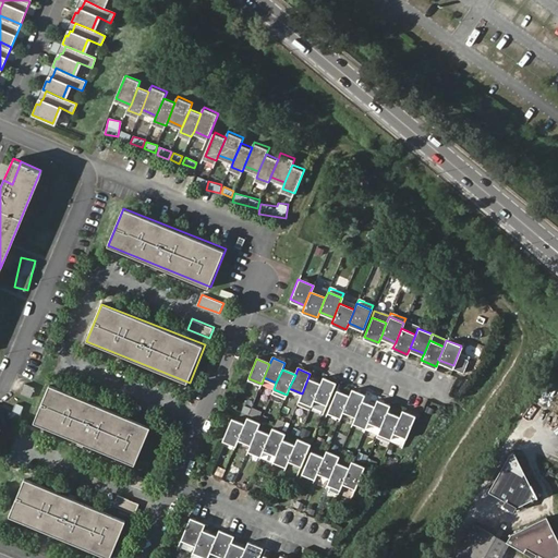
[(320,386),(307,379),(302,393),(299,399),(312,404),(315,399),(320,386)]
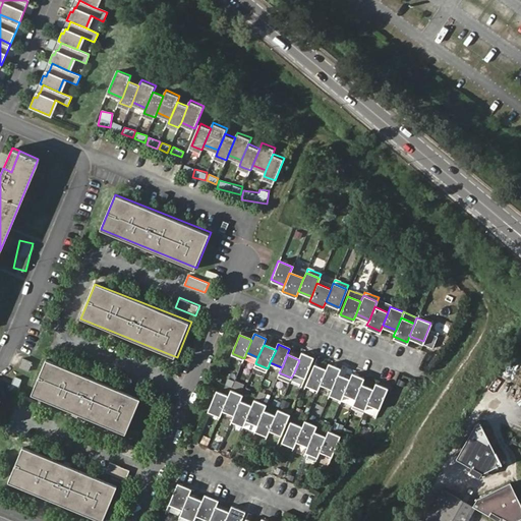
[(299,360),(294,372),(305,378),(313,359),(301,354),(299,360)]
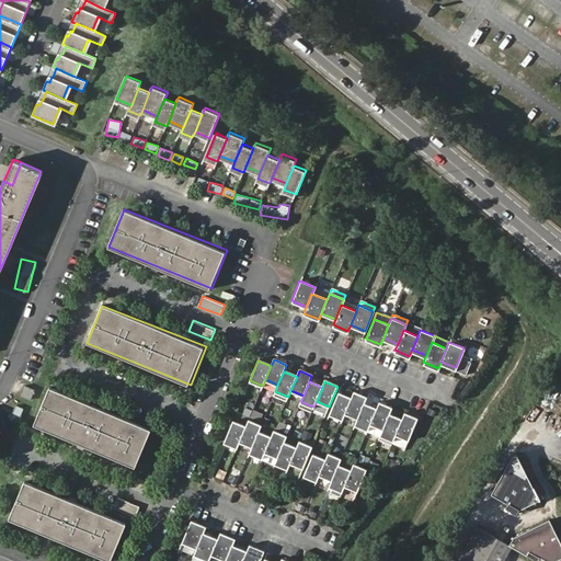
[(32,398),(36,388),(24,384),(20,393),(32,398)]
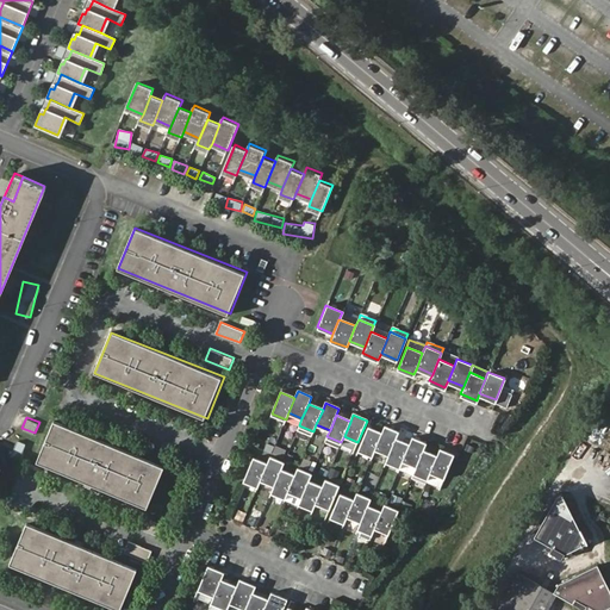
[(166,465),(54,421),(37,461),(150,506),(166,465)]
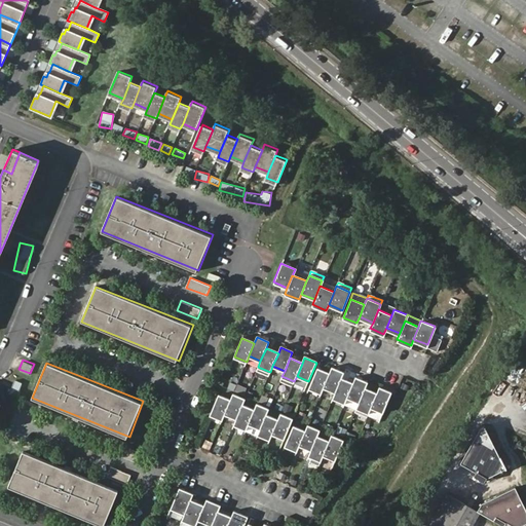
[(316,369),(309,387),(322,392),(324,387),(329,374),(316,369)]
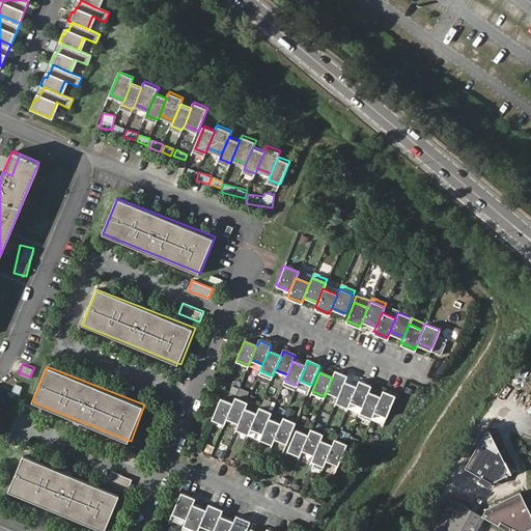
[(332,378),(327,391),(338,395),(343,383),(346,376),(334,372),(332,378)]
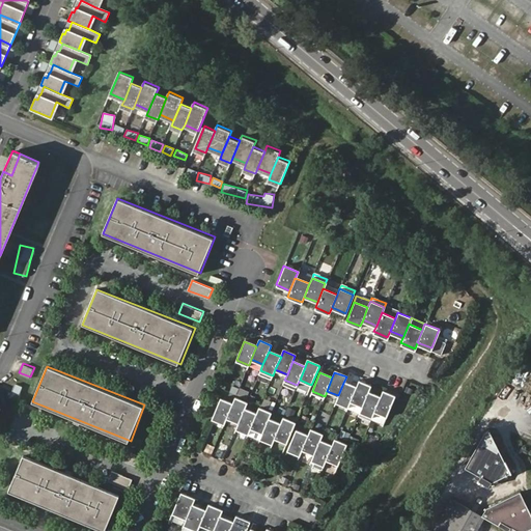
[(356,388),(351,400),(362,406),(368,393),(370,387),(359,382),(356,388)]
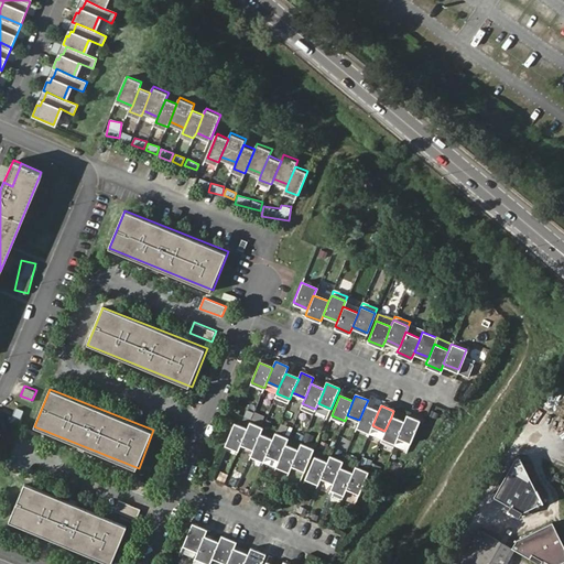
[(359,420),(357,426),(370,432),(372,425),(378,412),(365,407),(359,420)]
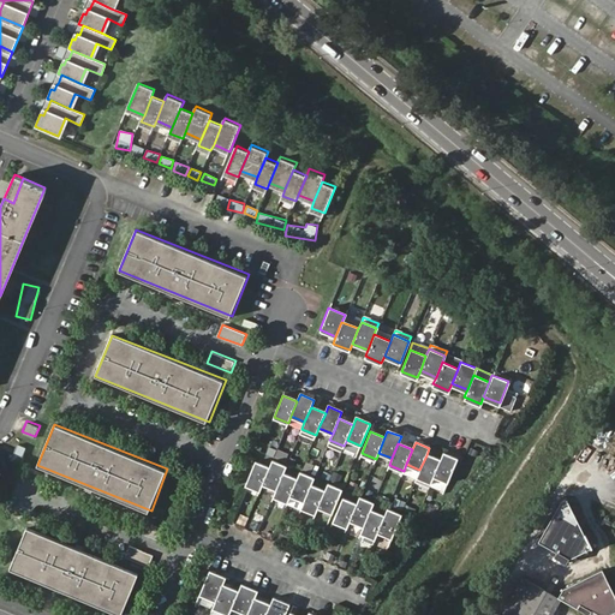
[(21,461),(25,447),(17,445),(12,459),(21,461)]
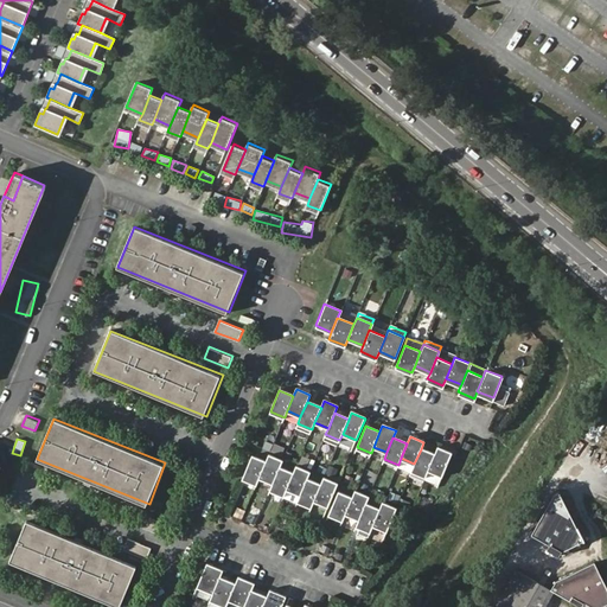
[(435,455),(428,470),(442,475),(451,454),(438,448),(435,455)]
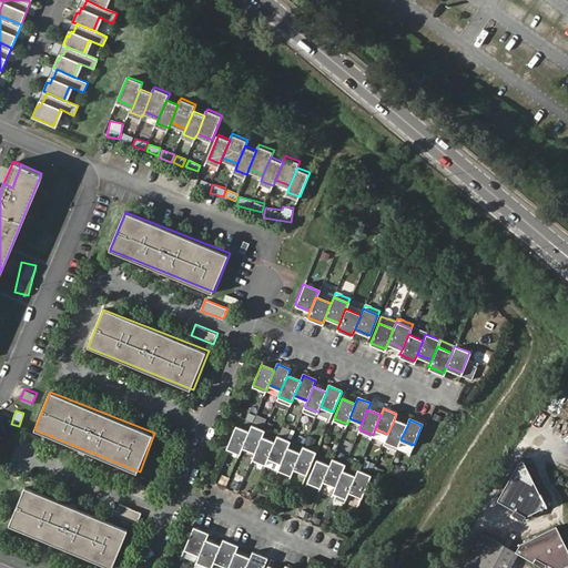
[(387,434),(385,440),(398,446),(401,439),(407,426),(394,421),(387,434)]
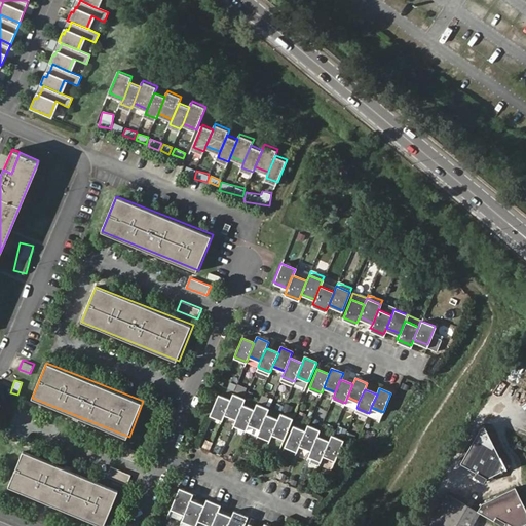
[(230,401),(225,413),(236,418),(243,400),(232,395),(230,401)]
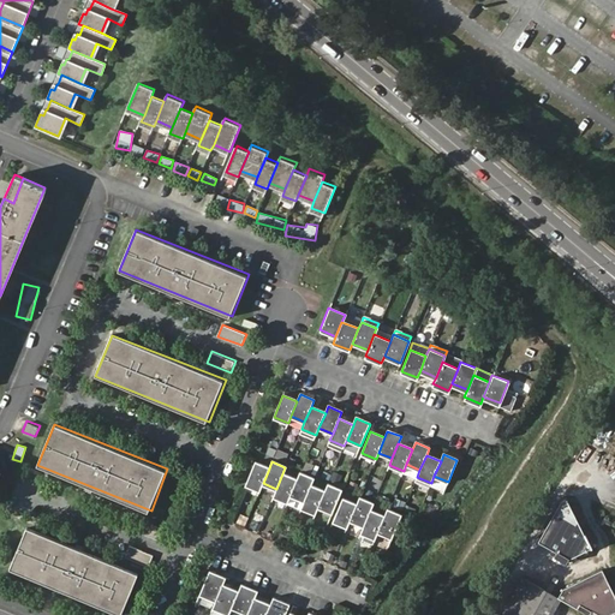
[(255,463),(245,484),(261,490),(263,483),(269,469),(255,463)]
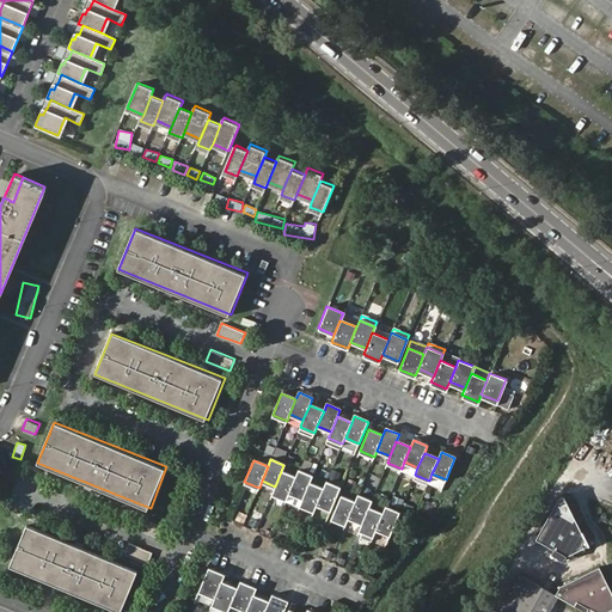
[(295,478),(289,493),(303,497),(308,483),(312,476),(299,471),(295,478)]
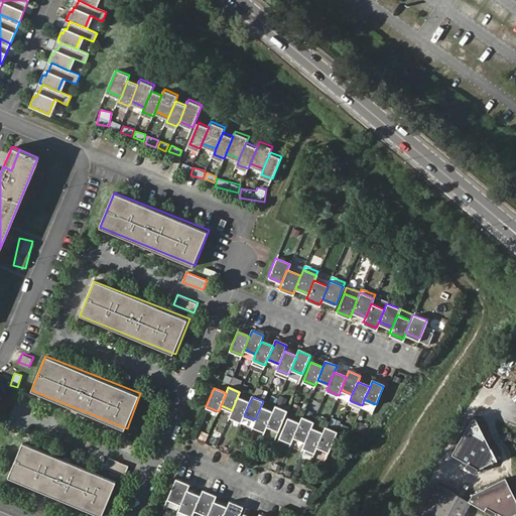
[(232,410),(230,415),(242,420),(244,415),(249,403),(237,398),(232,410)]
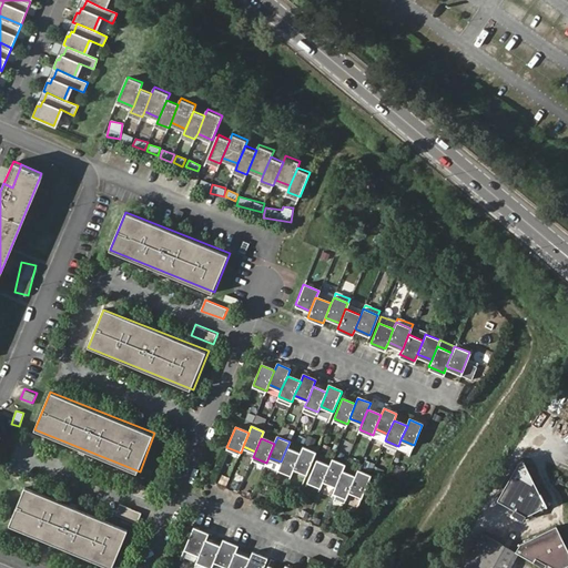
[(300,454),(294,467),(307,473),(315,453),(303,447),(300,454)]
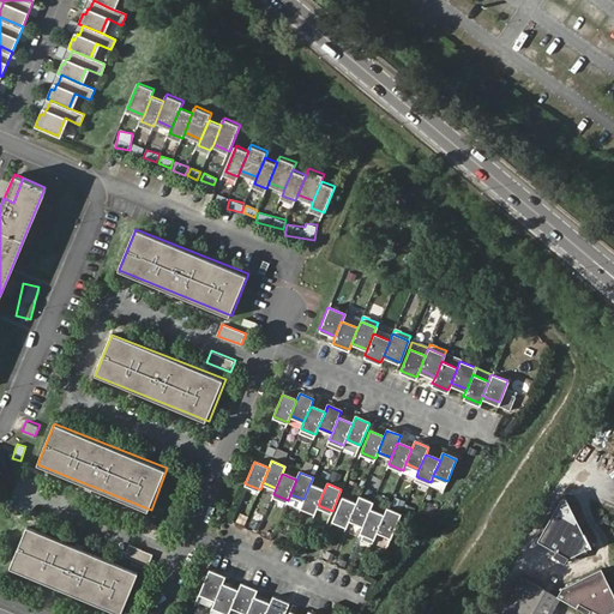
[(304,499),(301,506),(315,512),(318,505),(324,491),(309,485),(304,499)]
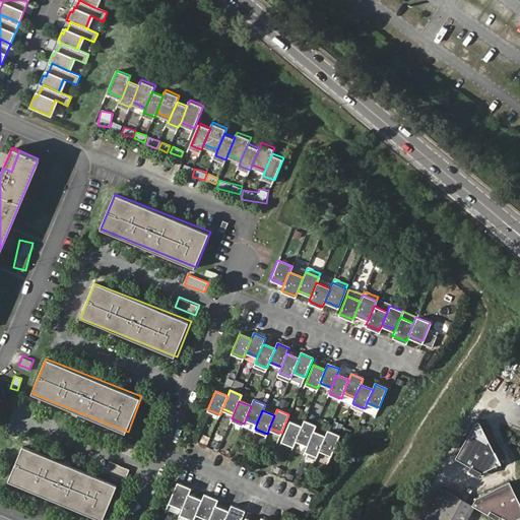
[(497,461),(475,419),(471,421),(452,456),(477,470),(497,461)]
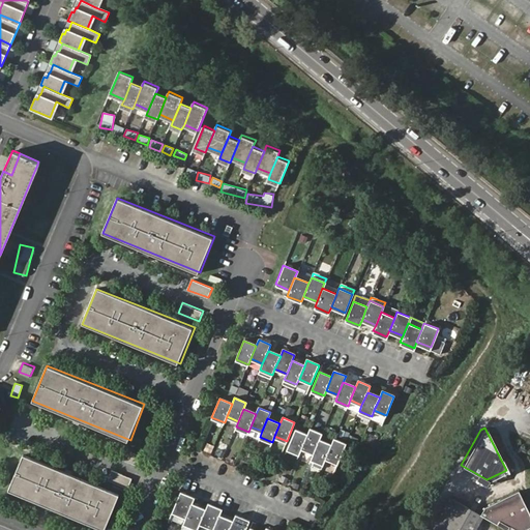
[(307,435),(302,447),(314,452),(319,440),(321,434),(310,429),(307,435)]
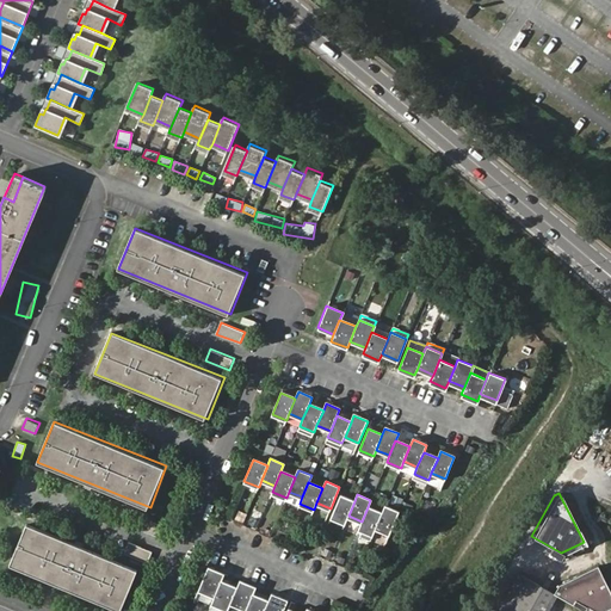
[(340,495),(331,517),(345,523),(349,516),(355,501),(340,495)]
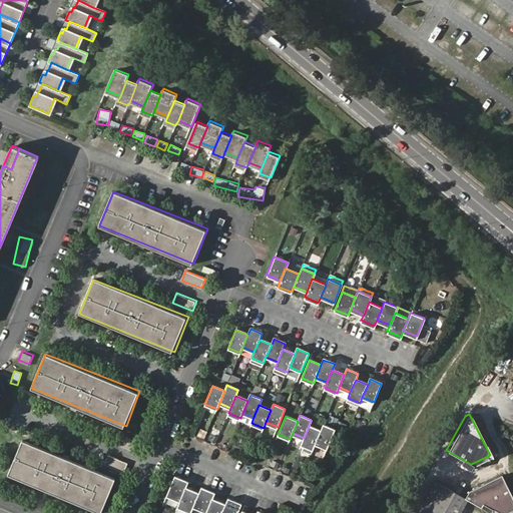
[(361,432),(365,423),(359,420),(355,429),(361,432)]
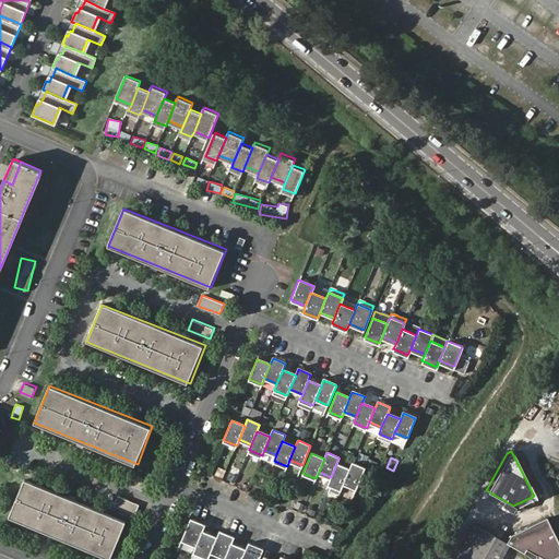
[(349,470),(344,483),(356,488),(365,467),(353,463),(349,470)]
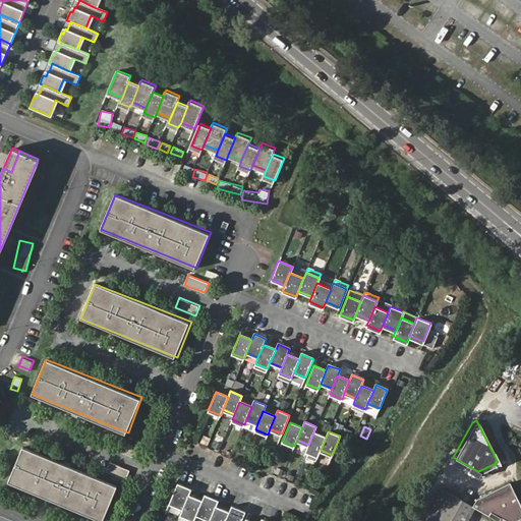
[(308,445),(306,451),(319,456),(321,450),(326,438),(313,432),(308,445)]
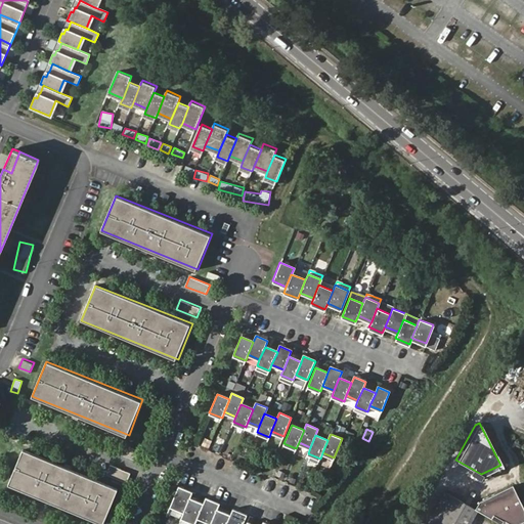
[(120,442),(116,452),(136,461),(140,450),(120,442)]
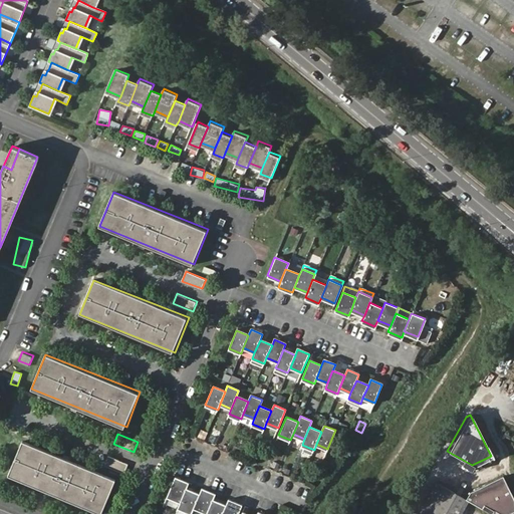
[(117,479),(22,441),(8,476),(103,513),(117,479)]
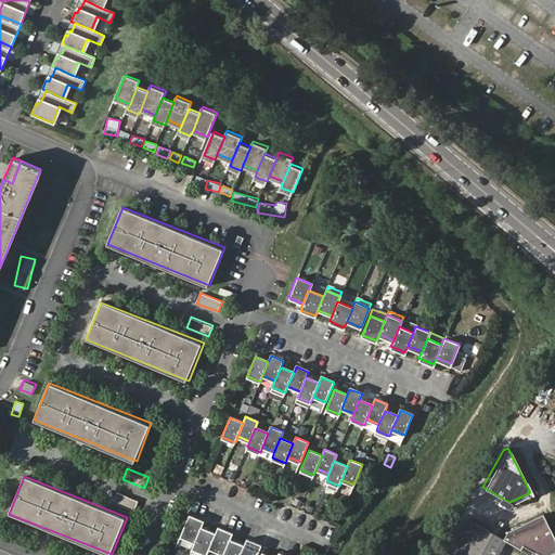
[(140,500),(118,491),(114,502),(136,511),(140,500)]
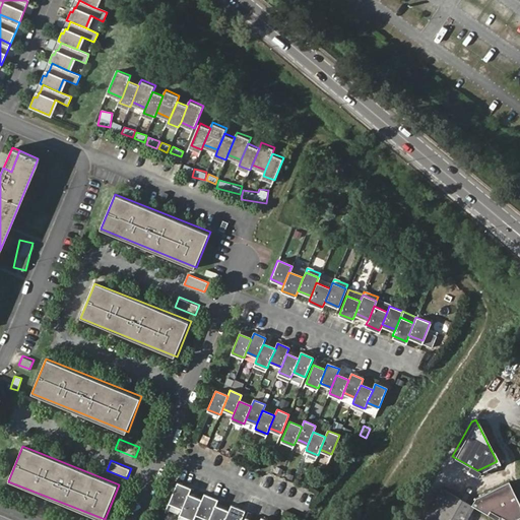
[(508,519),(519,514),(519,506),(507,479),(474,495),(469,504),(471,505),(496,519),(498,514),(508,519)]
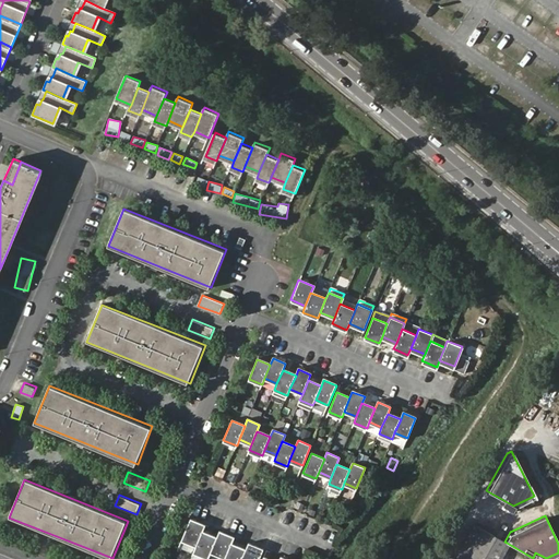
[(190,520),(182,539),(197,546),(202,533),(205,526),(190,520)]
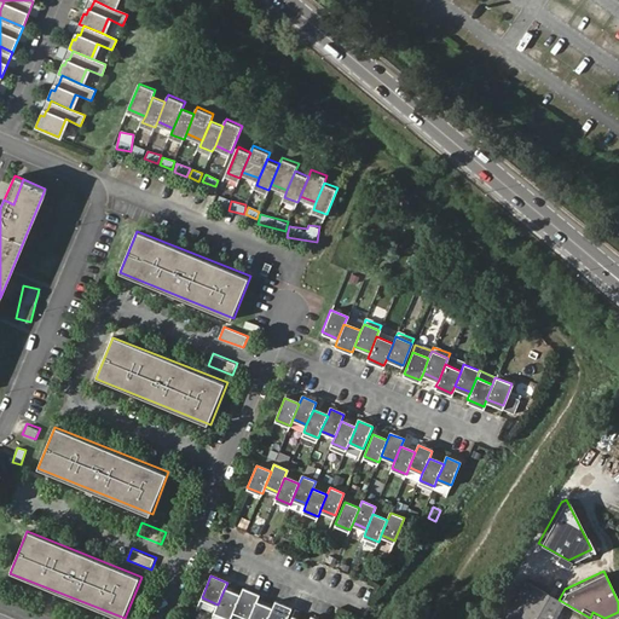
[(524,580),(502,618),(550,618),(561,601),(559,600),(524,580)]
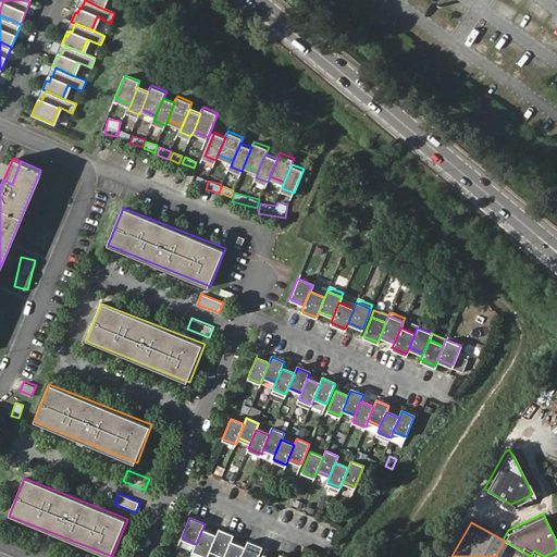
[(215,536),(210,549),(225,556),(231,543),(233,536),(219,530),(215,536)]
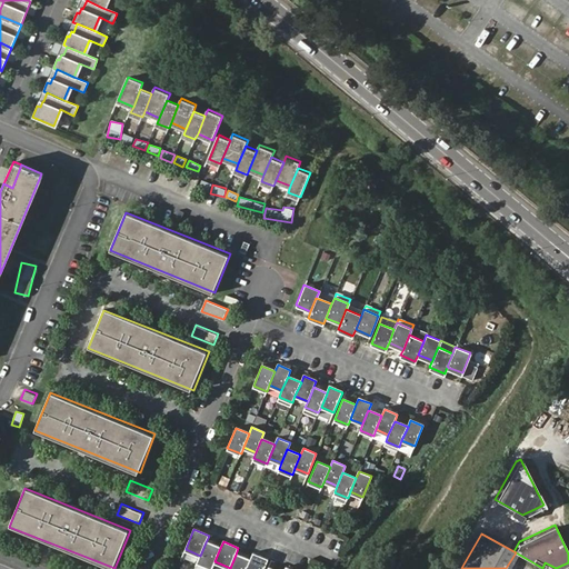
[(220,548),(206,542),(200,556),(198,562),(212,568),(215,561),(220,548)]
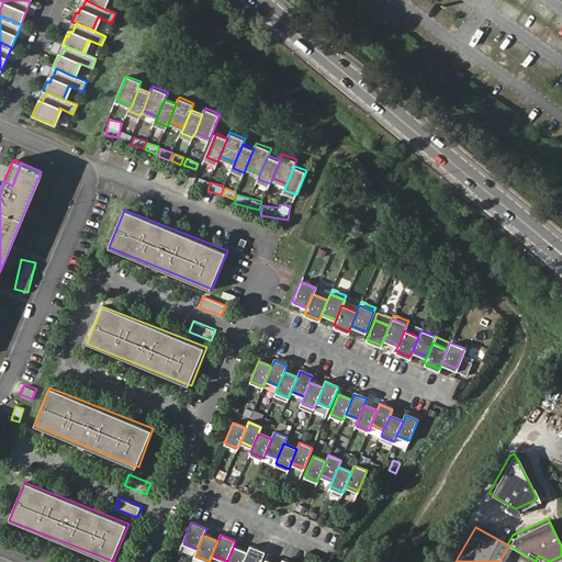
[(247,553),(243,561),(260,561),(265,553),(249,547),(247,553)]
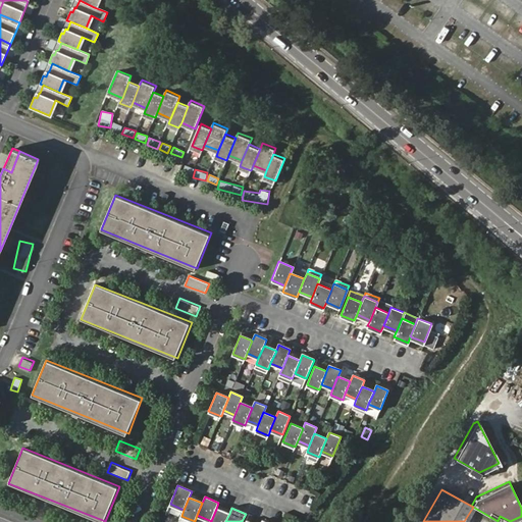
[(211,521),(210,521),(225,521),(229,514),(216,509),(211,521)]
